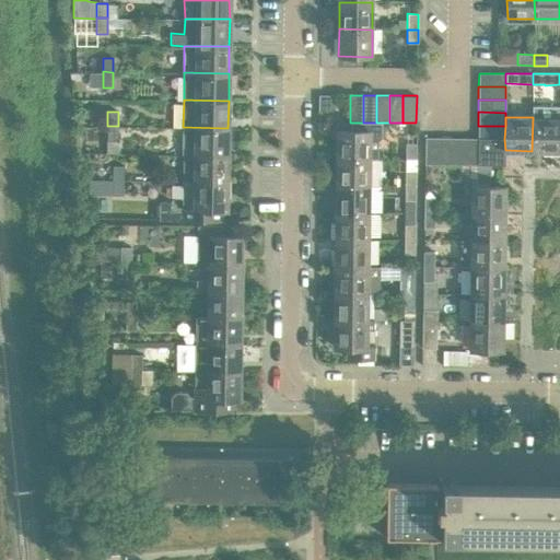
[(559,151),(559,118),(533,117),(532,151),(559,151)]
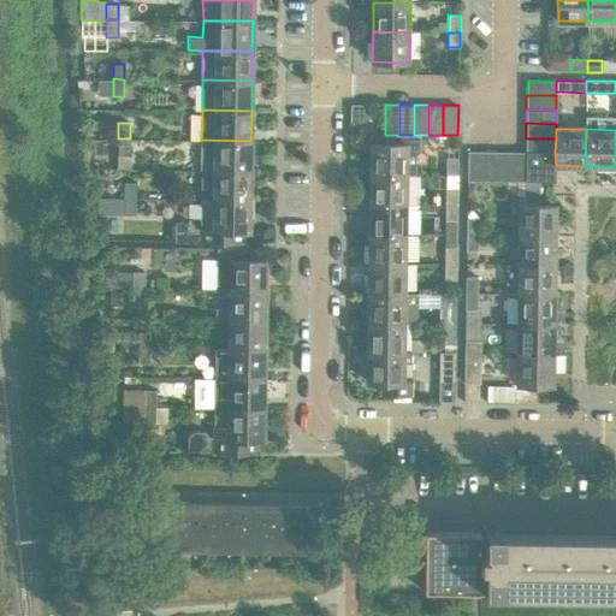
[(414,135),(400,135),(385,135),(385,143),(371,142),(369,173),(406,173),(415,175),(415,154),(419,152),(420,135),(414,135)]
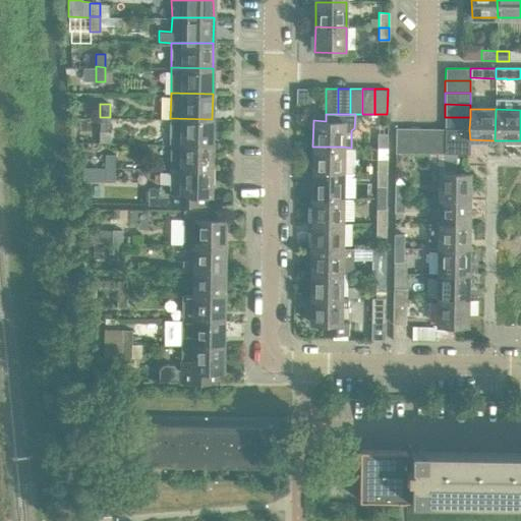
[(109,131),(110,117),(100,117),(100,131),(109,131)]
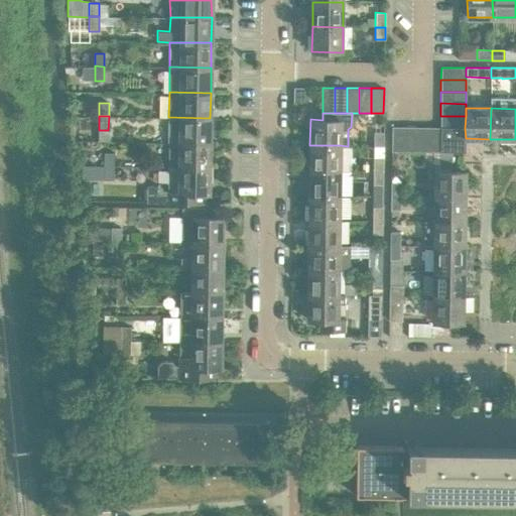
[(465,128),(466,116),(440,116),(440,127),(465,128)]
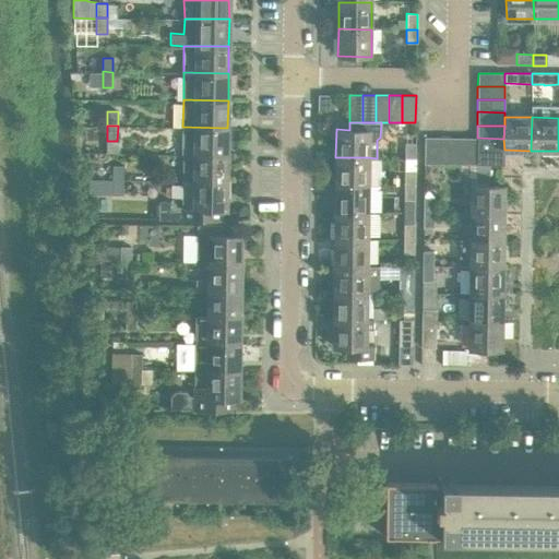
[(182,127),(182,154),(227,154),(227,128),(182,127)]
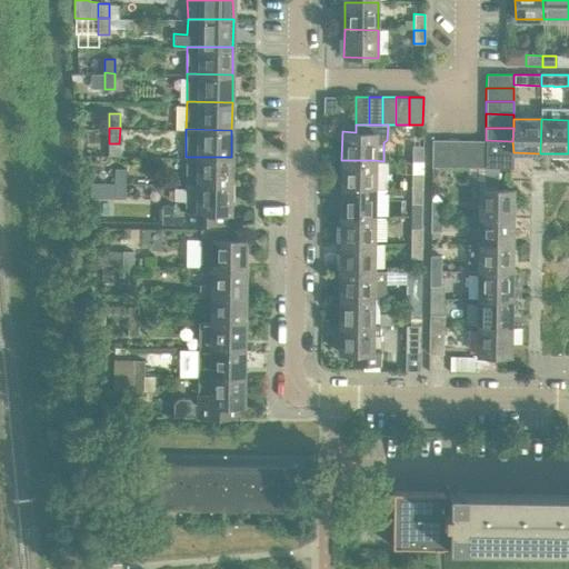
[(446,166),(446,140),(432,140),(432,166),(446,166)]
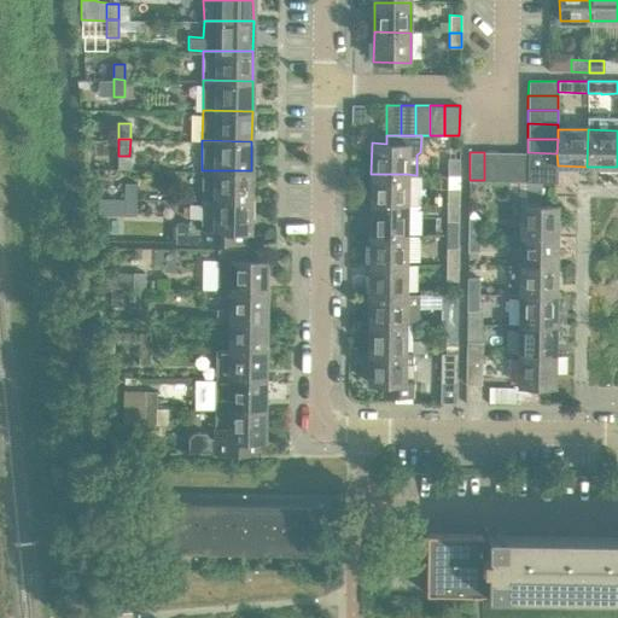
[(499,181),(499,152),(484,152),(484,180),(499,181)]
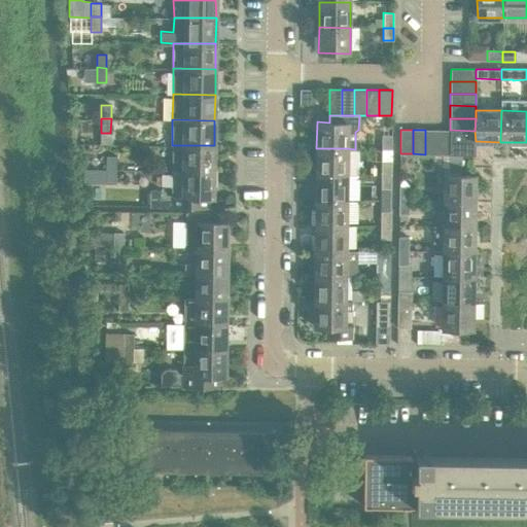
[(437,154),(437,130),(425,130),(425,154),(433,154),(437,154)]
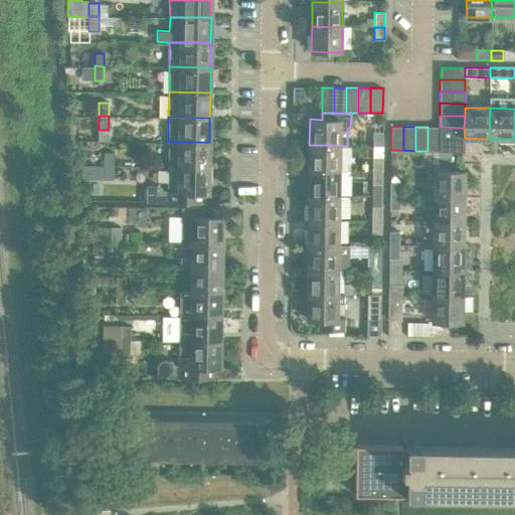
[(427,127),(427,151),(423,151),(423,158),(435,166),(439,166),(439,151),(440,127),(427,127)]
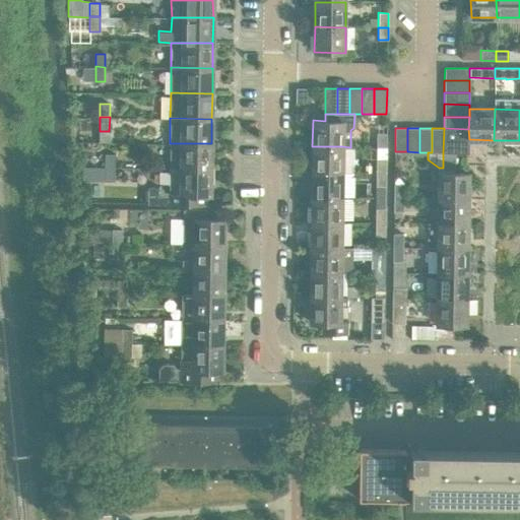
[(469,139),(468,129),(444,128),(443,152),(443,168),(455,168),(455,152),(468,152),(469,139)]
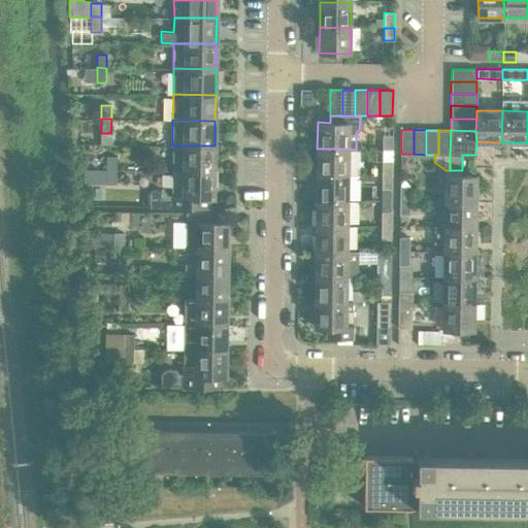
[(392,135),(382,135),(382,141),(382,150),(392,150),(392,135)]
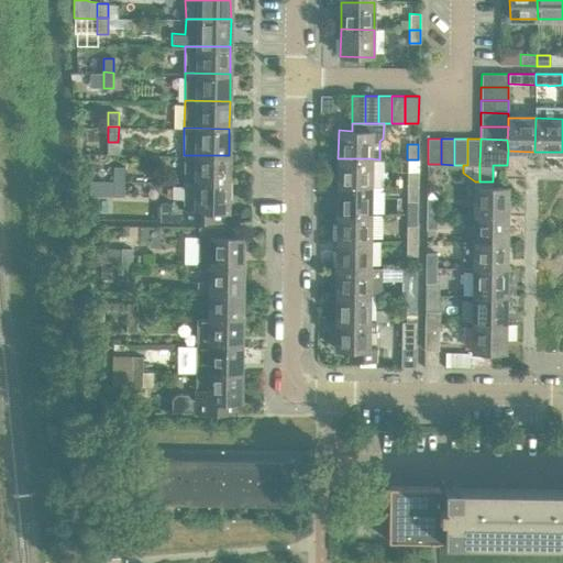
[(184,155),(184,183),(229,183),(229,155),(184,155)]
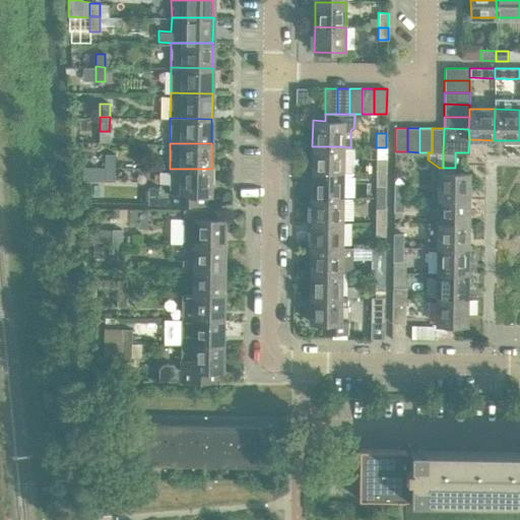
[(342,171),(342,146),(312,146),(312,171),(342,171)]
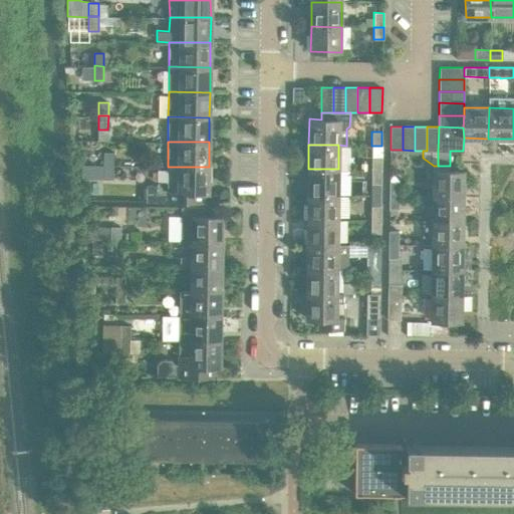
[(103,166),(113,166),(113,153),(103,152),(103,166)]
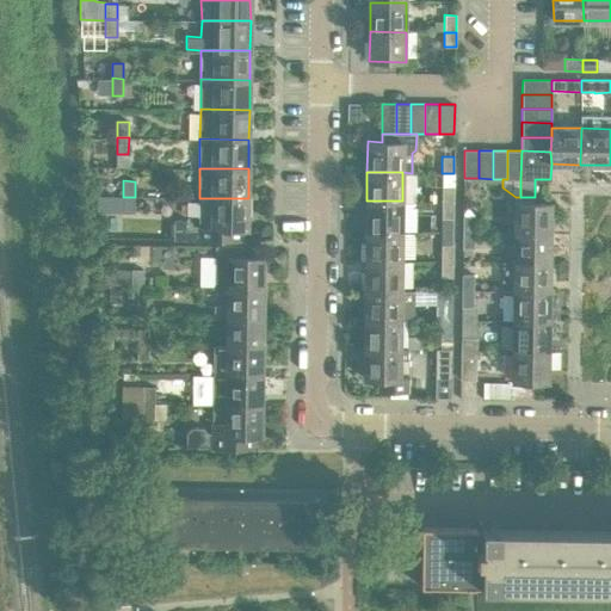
[(442,202),(454,202),(454,186),(442,186),(442,202)]
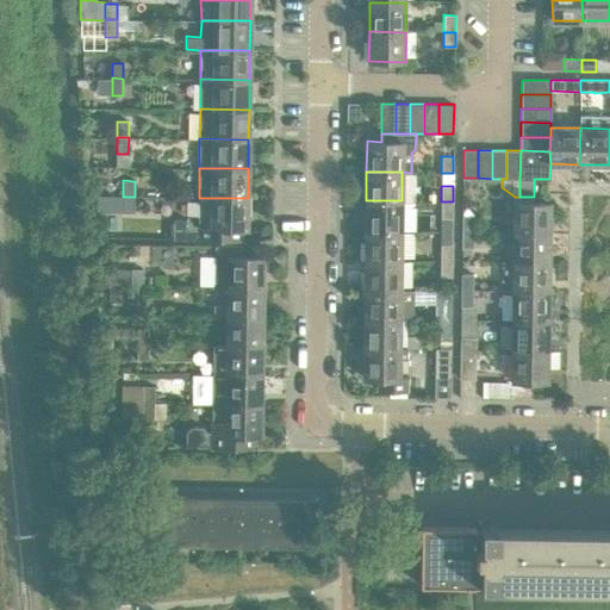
[(135,197),(123,197),(95,195),(97,212),(134,212),(135,197)]
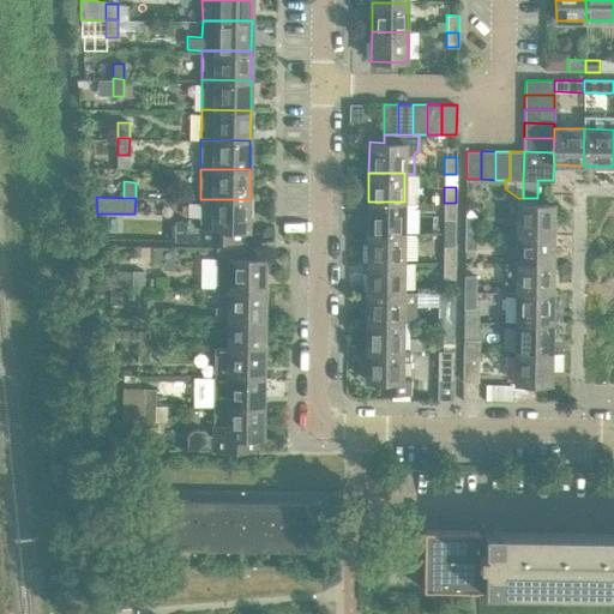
[(175,221),(175,240),(244,241),(244,229),(248,229),(250,199),(200,199),(199,227),(196,227),(188,221),(175,221)]
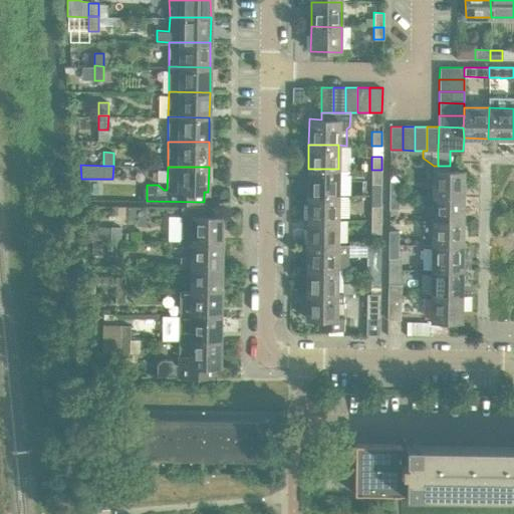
[(337,194),(338,169),(308,169),(307,194),(337,194)]
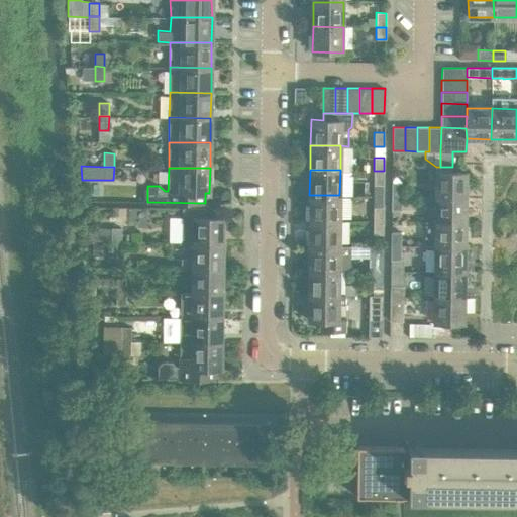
[(384,185),(384,171),(374,171),(374,185),(384,185)]
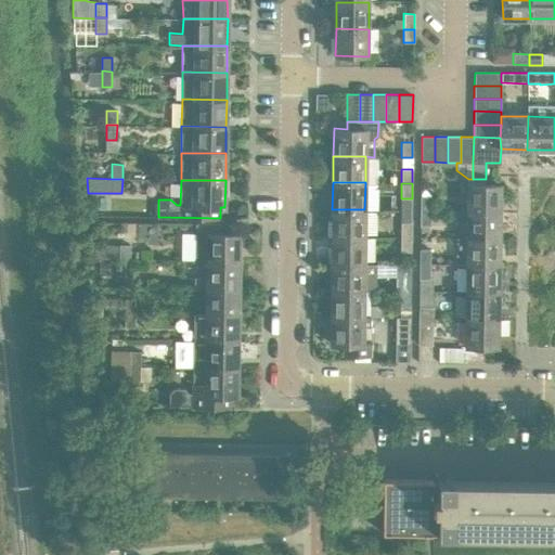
[(467,211),(500,211),(501,185),(467,184),(467,211)]
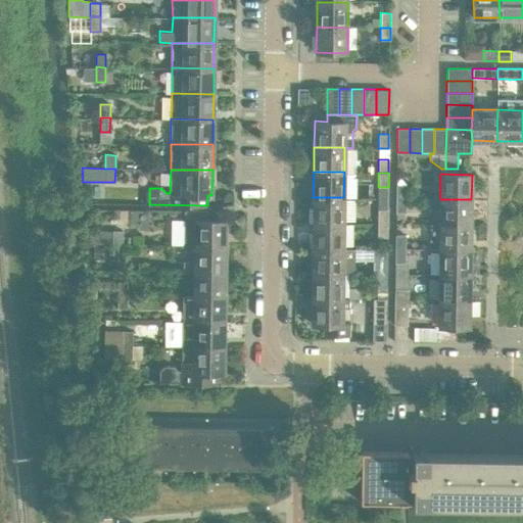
[(395,198),(406,198),(406,185),(395,185),(395,198)]
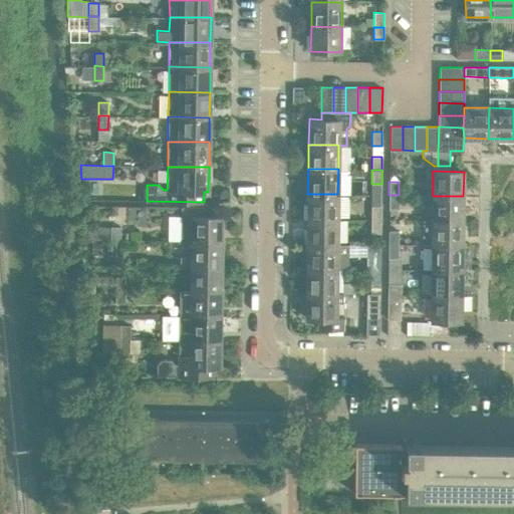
[(337,219),(337,194),(307,194),(307,218),(337,219)]
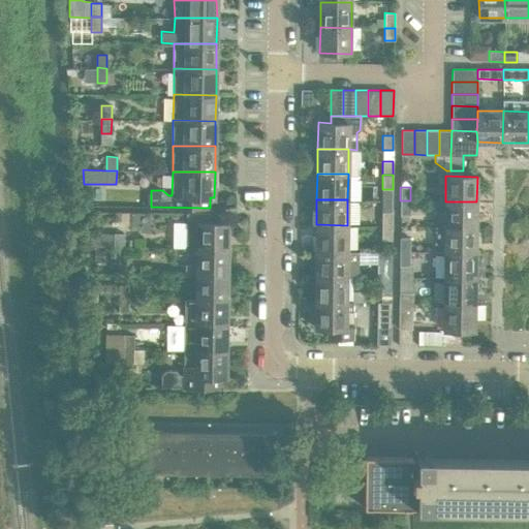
[(410,215),(410,200),(400,200),(400,215),(410,215)]
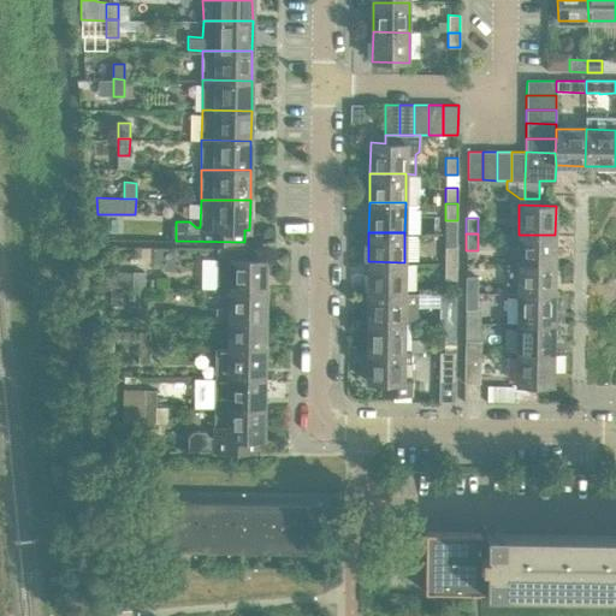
[(555,265),(555,235),(519,235),(517,264),(555,265)]
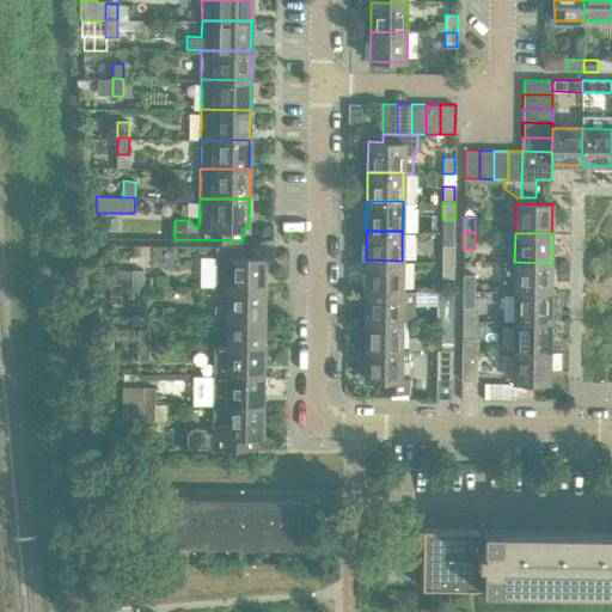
[(442,261),(453,261),(453,245),(442,245),(442,261)]
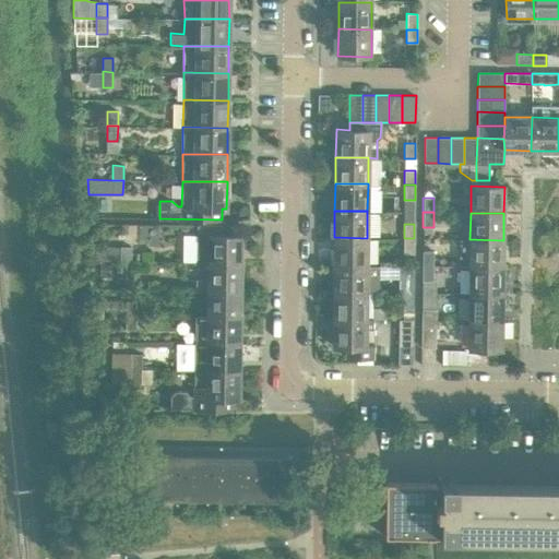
[(195,262),(207,262),(241,262),(241,235),(223,235),(223,225),(197,225),(195,262)]
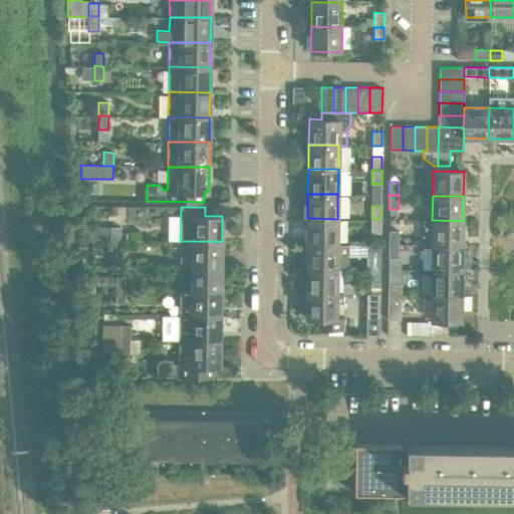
[(337,243),(337,219),(307,218),(307,243),(337,243)]
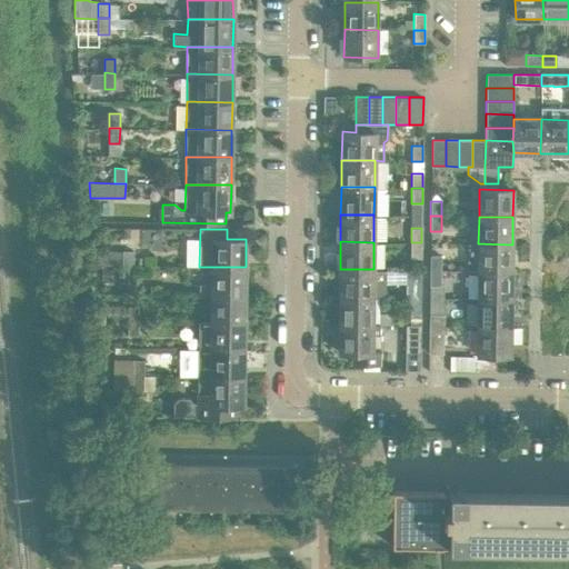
[(421,259),(421,242),(411,242),(410,259),(421,259)]
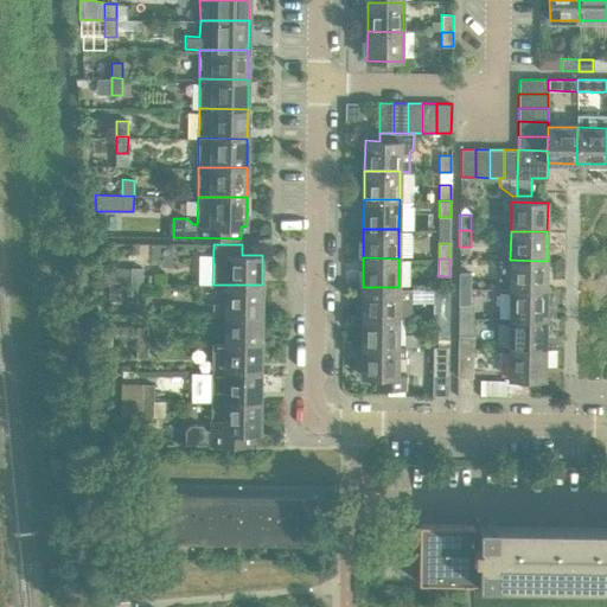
[(545,289),(547,261),(510,260),(510,289),(545,289)]
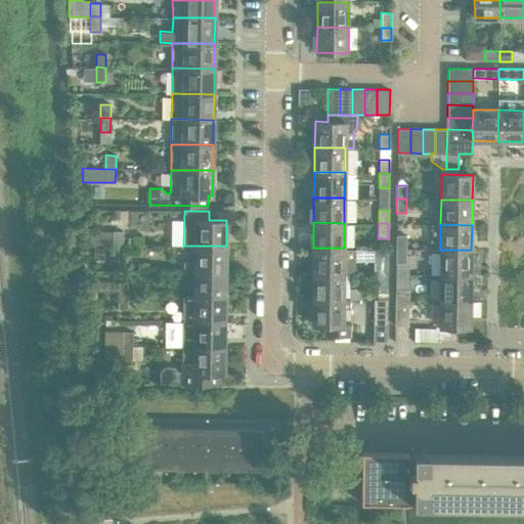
[(89,244),(113,245),(123,245),(123,231),(88,231),(89,244)]
